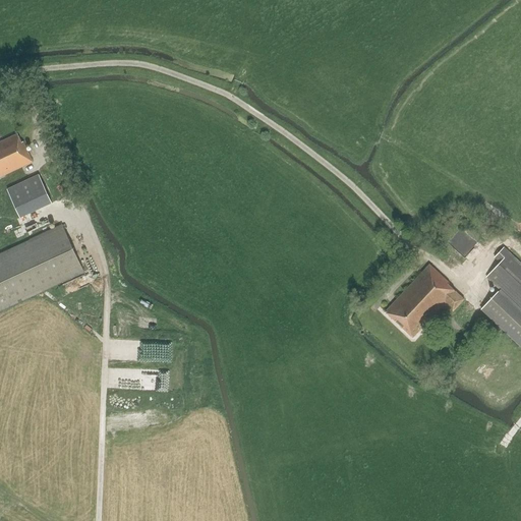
[(33,162),(23,141),(21,142),(17,134),(0,141),(0,205),(11,228),(43,213),(21,167),(33,162)]
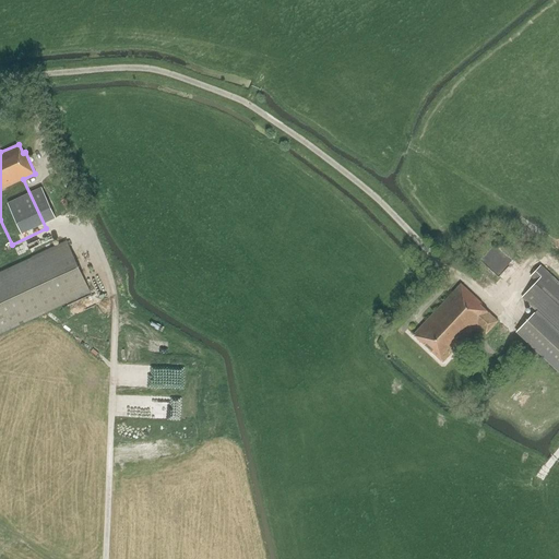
[(32,258),(0,272),(0,333),(90,293),(67,241),(32,258)]
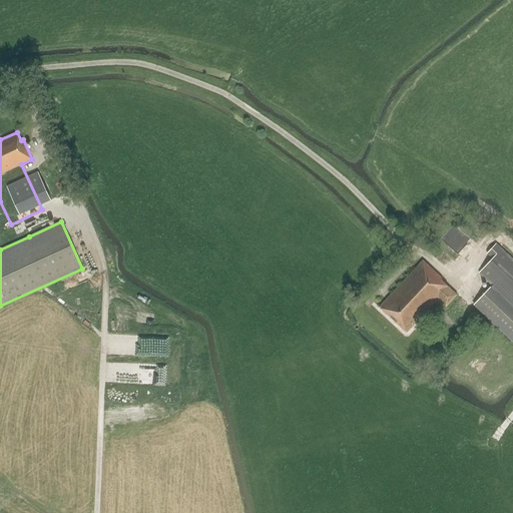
[(487,253),(492,259),(478,274),(512,305),(512,259),(496,243),(487,253)]
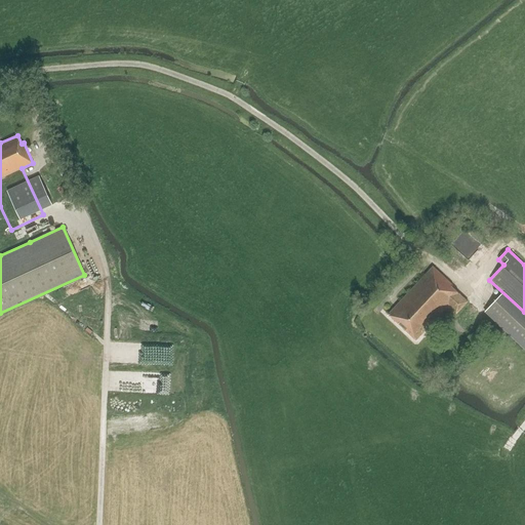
[(453,285),(433,267),(389,314),(416,340),(423,332),(422,331),(426,327),(428,328),(448,306),(456,313),(450,320),(466,334),(483,315),(469,301),(468,301),(452,287),(453,285)]
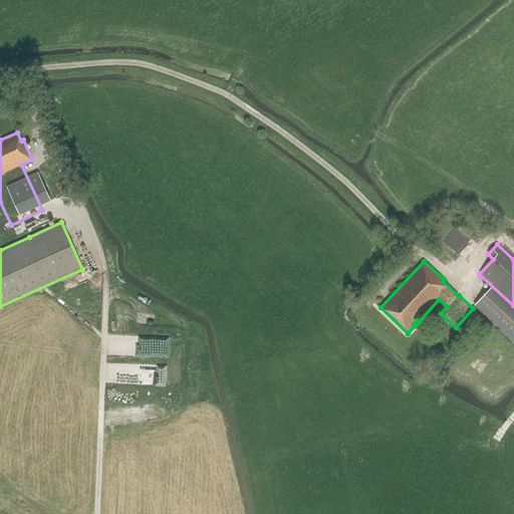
[(513,308),(491,287),(475,305),(513,341),(513,308)]
